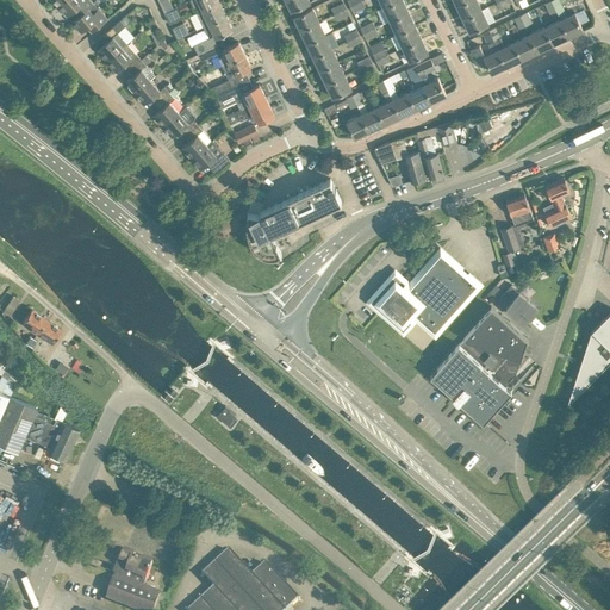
[(93,1),(92,0),(63,0),(58,5),(68,16),(76,8),(80,13),(93,1)]
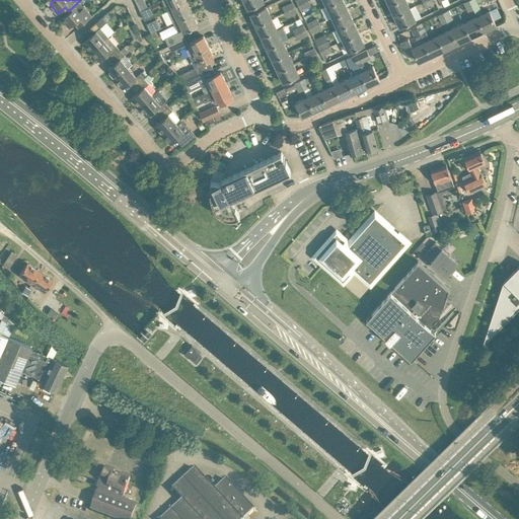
[(244,0),(248,8),(257,4),(264,1),(263,0),(244,0)]
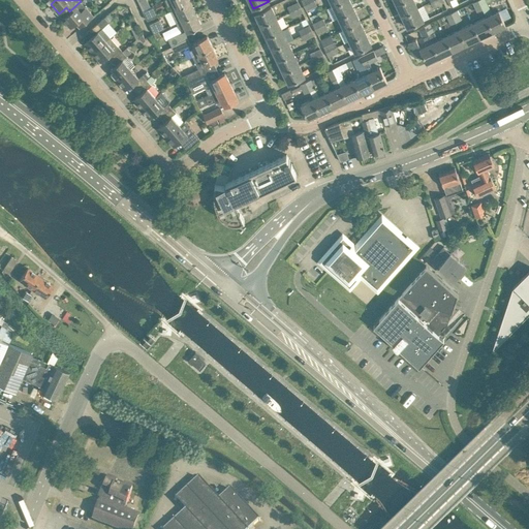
[(314,0),(313,0),(304,4),(307,10),(317,5),(314,0)]
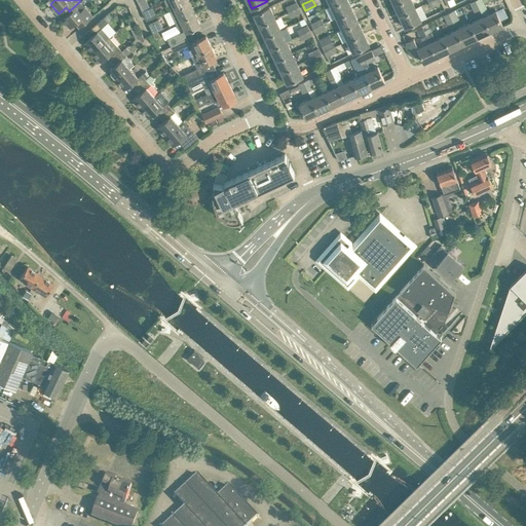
[(336,17),(352,9),(347,0),(341,0),(331,5),(336,17)]
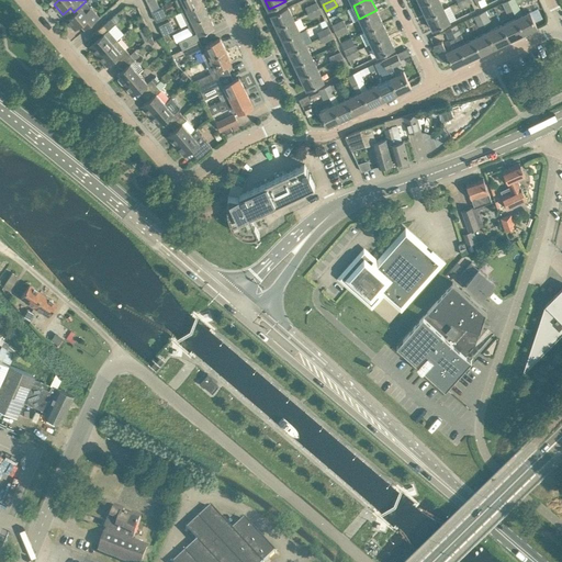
[(427,17),(444,9),(439,0),(428,0),(422,3),(427,17)]
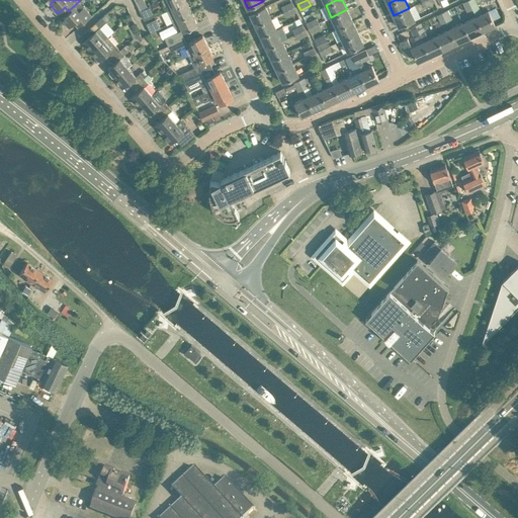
[(467,11),(472,9),(468,0),(466,0),(463,2),(467,11)]
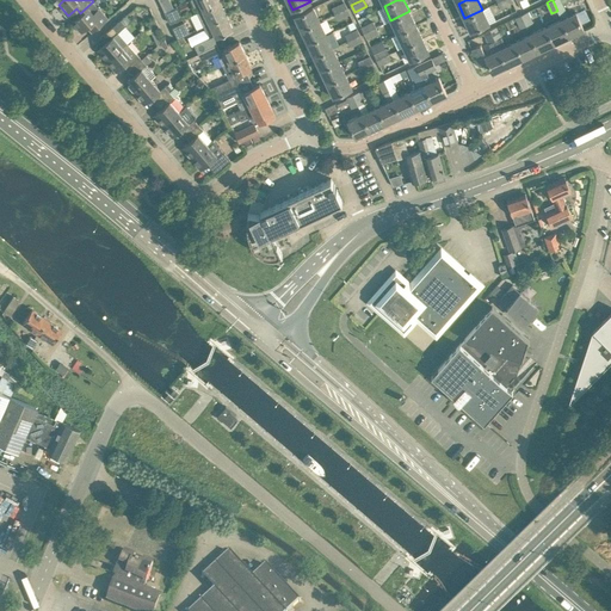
[(569,36),(584,29),(576,12),(568,16),(562,2),(569,0),(553,0),(557,11),(562,18),(569,36)]
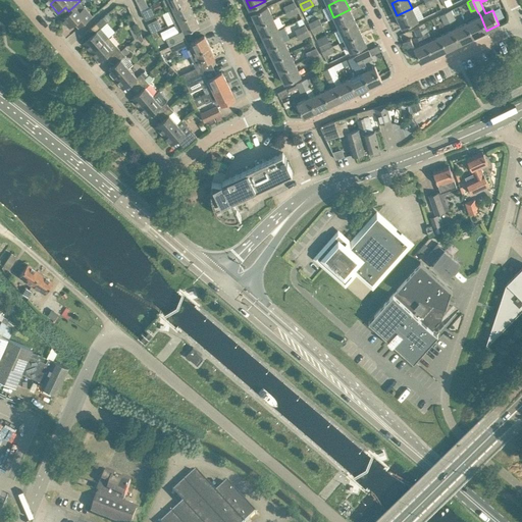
[(79,27),(92,15),(80,1),(68,11),(61,17),(69,27),(76,20),(81,24),(79,27)]
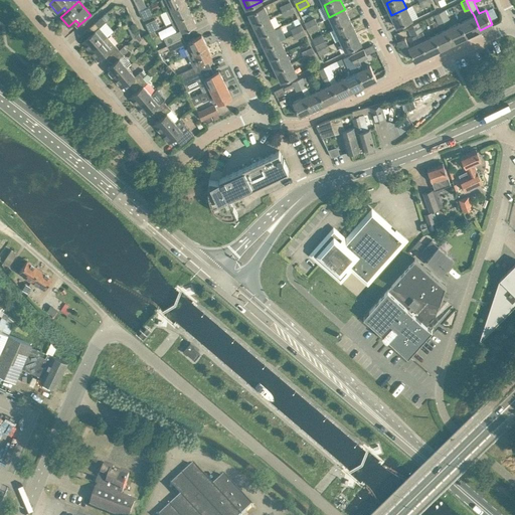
[(172,21),(191,12),(185,1),(171,8),(166,10),(172,21)]
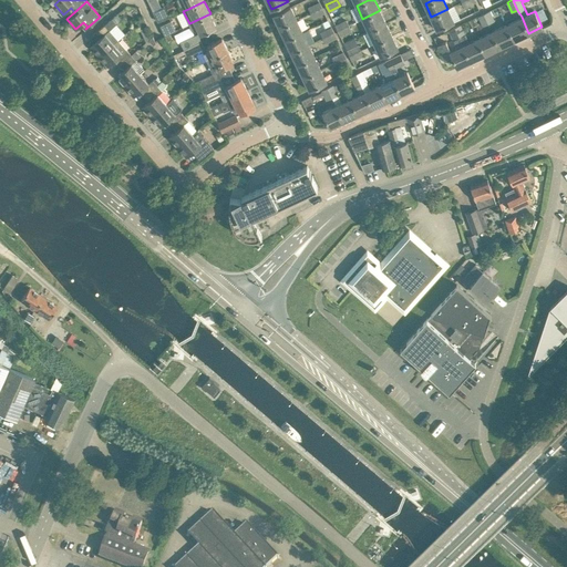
[(311,12),(322,7),(320,1),(308,7),(311,12)]
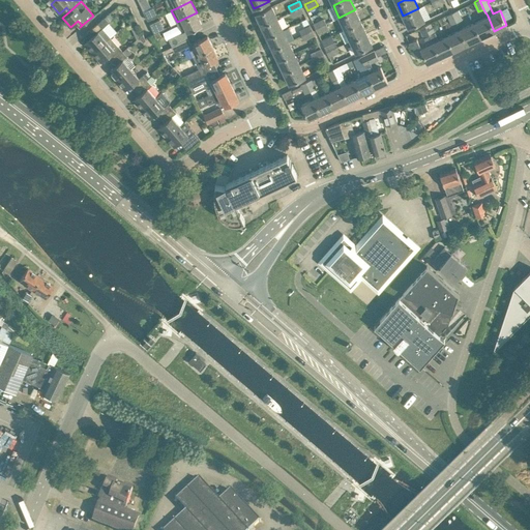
[(148,20),(158,15),(153,5),(144,9),(148,20)]
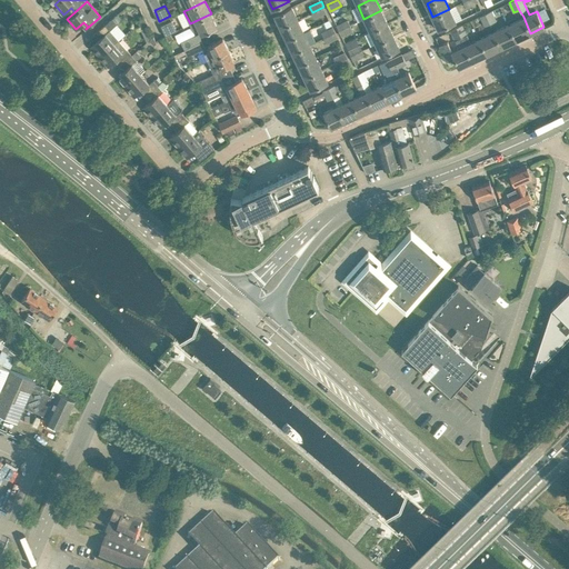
[(281,27),(298,19),(291,7),(275,15),(281,27)]
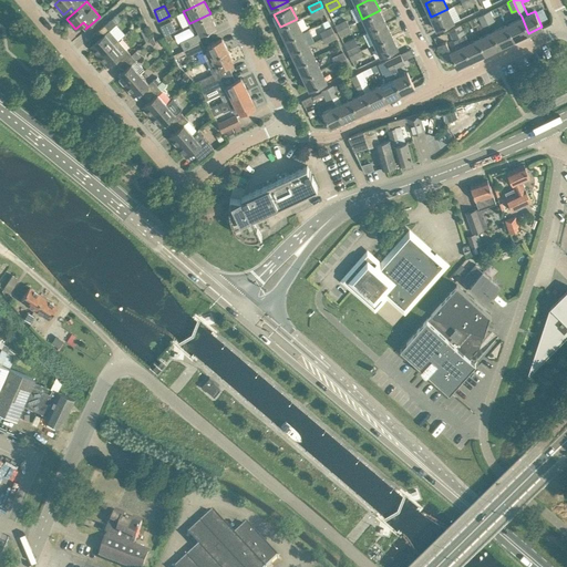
[(322,7),(311,12),(313,18),(326,12),(322,7)]
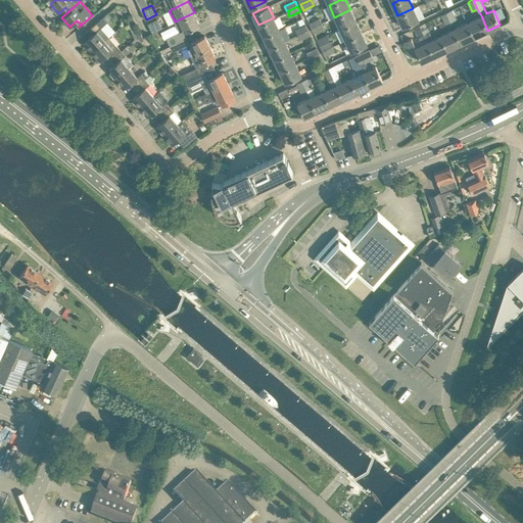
[(403,27),(413,22),(418,19),(413,8),(397,15),(403,27)]
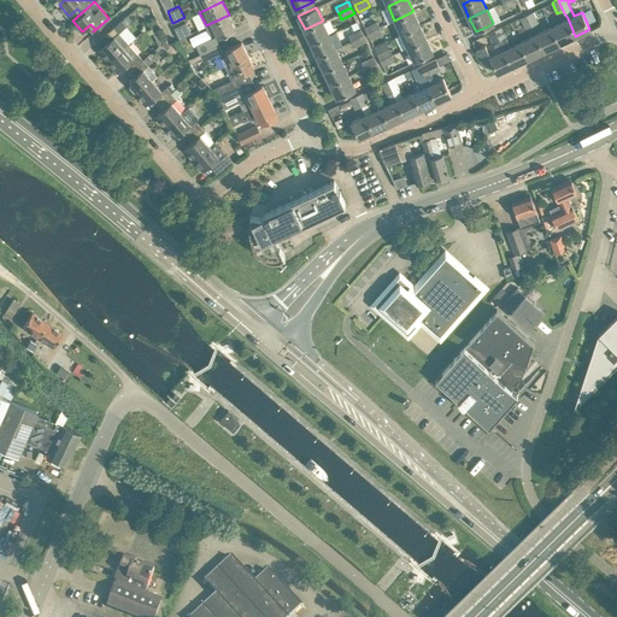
[(401,34),(419,24),(413,11),(394,21),(401,34)]
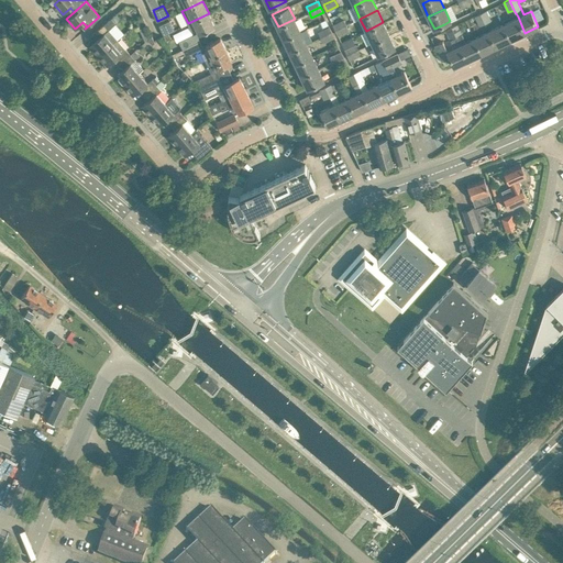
[(481,13),(485,23),(490,20),(486,10),(481,13)]
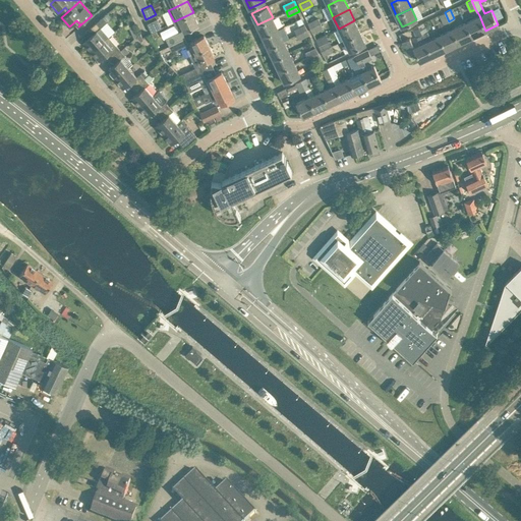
[(173,21),(168,11),(163,13),(168,23),(173,21)]
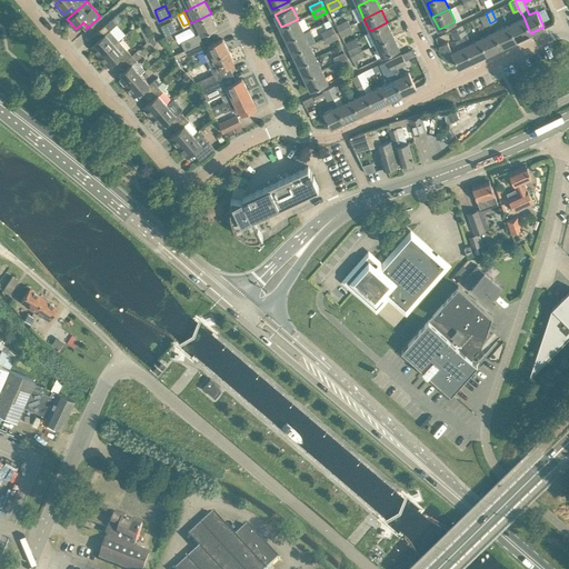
[(201,35),(209,31),(211,30),(210,29),(217,27),(211,13),(190,23),(193,31),(199,29),(201,35)]
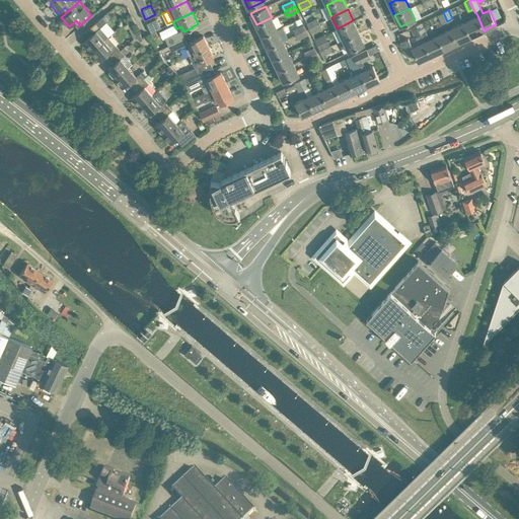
[(444,50),(445,49),(457,43),(450,28),(447,21),(443,12),(437,14),(445,30),(437,34),(444,50)]
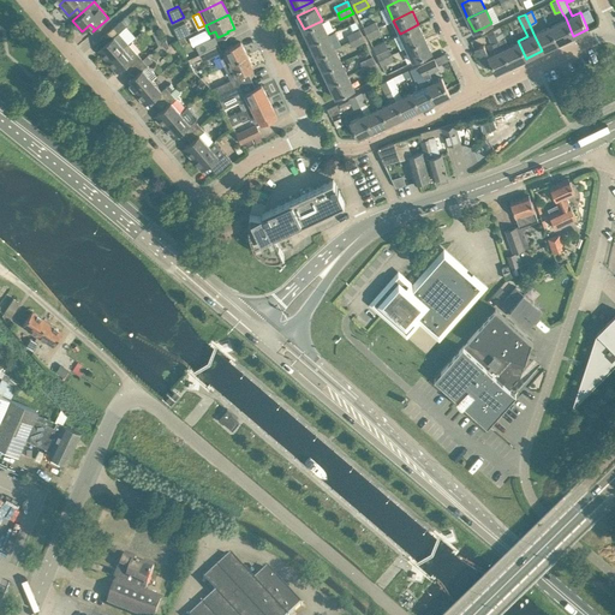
[(557,43),(559,43),(573,36),(566,18),(550,27),(557,43)]
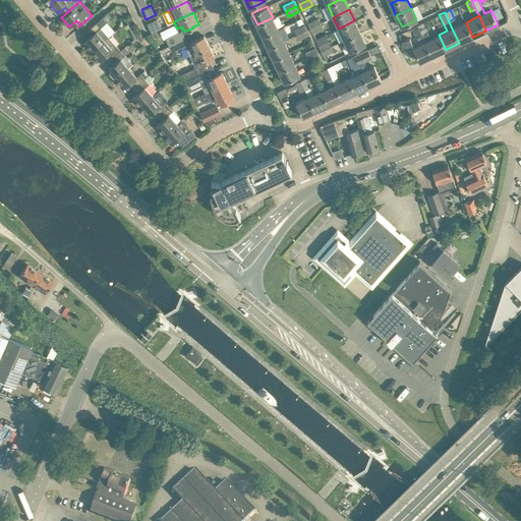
[(109,37),(101,26),(107,21),(103,16),(84,33),(87,32),(91,36),(83,42),(91,52),(109,37)]
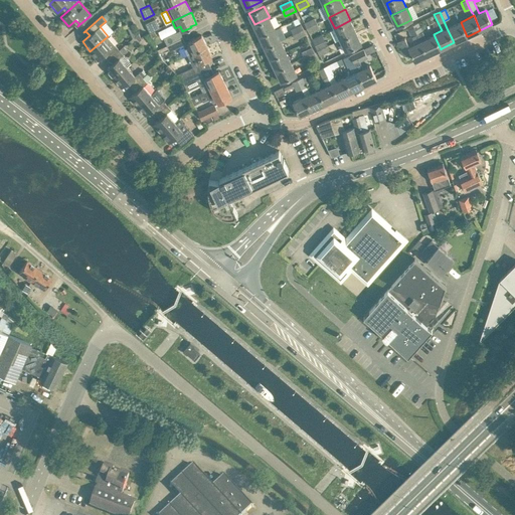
[(128,26),(134,22),(131,16),(126,20),(128,26)]
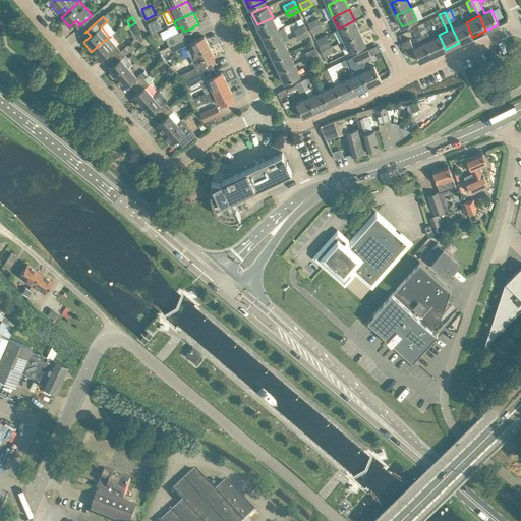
[(263,37),(278,29),(273,17),(257,24),(263,37)]
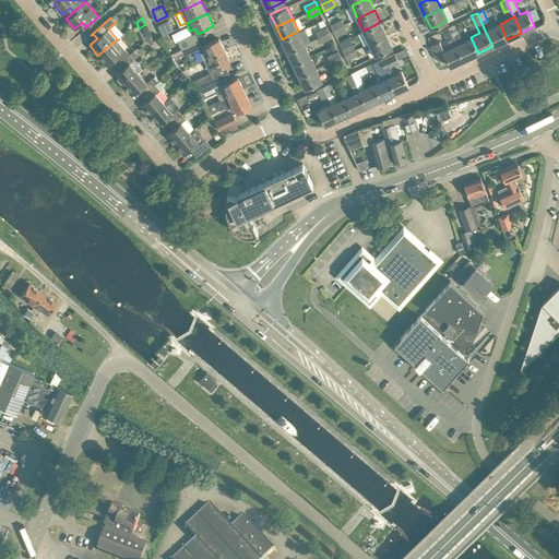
[(333,30),(344,24),(342,19),(331,24),(333,30)]
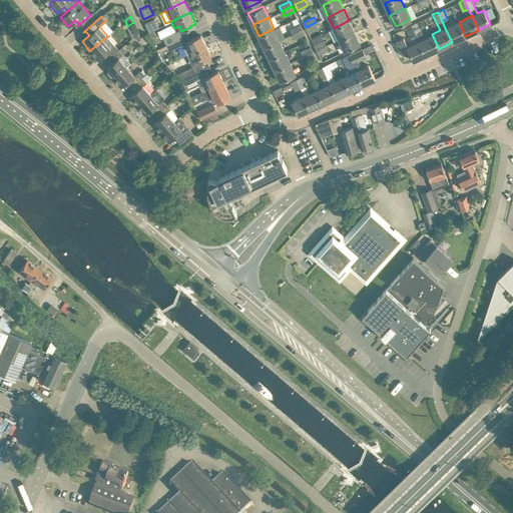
[(149,32),(159,27),(154,18),(145,23),(149,32)]
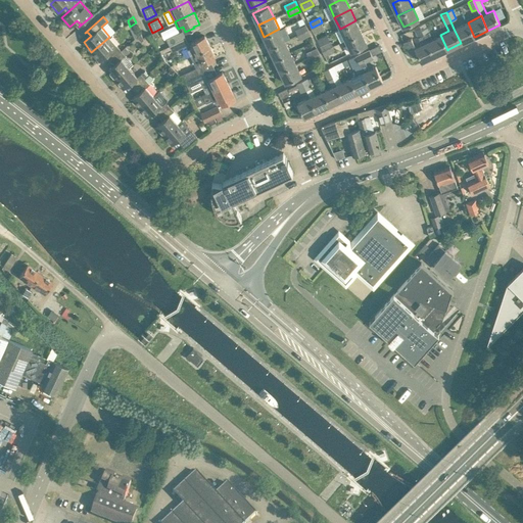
[(345,40),(362,32),(355,20),(340,29),(345,40)]
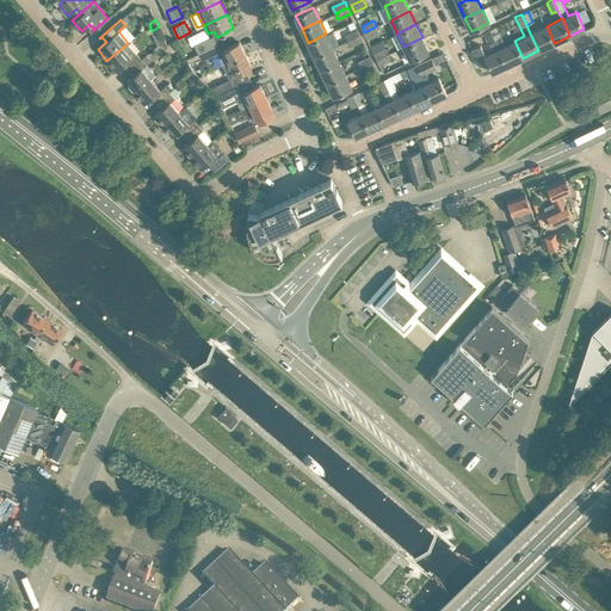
[(376,26),(364,32),(366,38),(380,34),(376,26)]
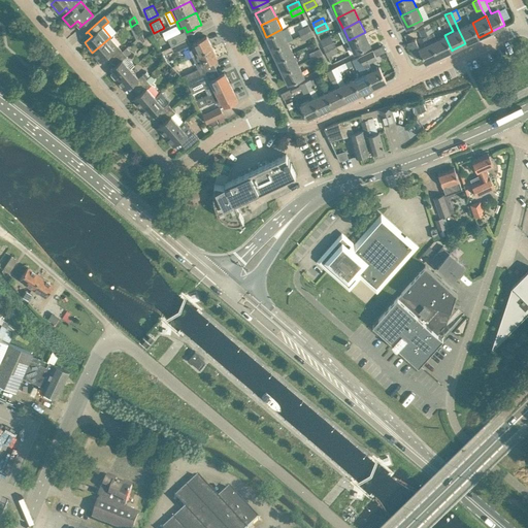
[(424,25),(418,28),(423,37),(428,34),(433,32),(429,23),(424,25)]
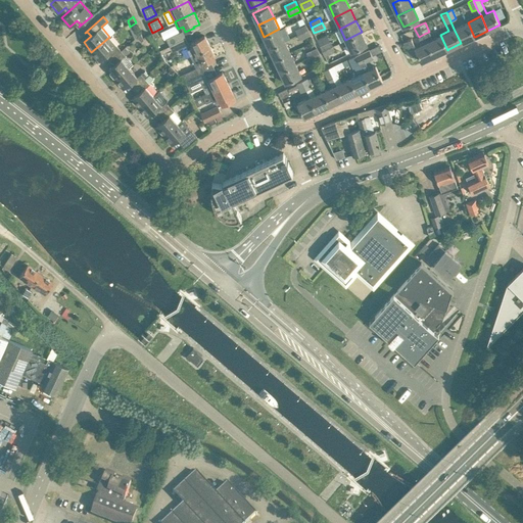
[(461,43),(473,38),(474,37),(468,22),(454,29),(461,43)]
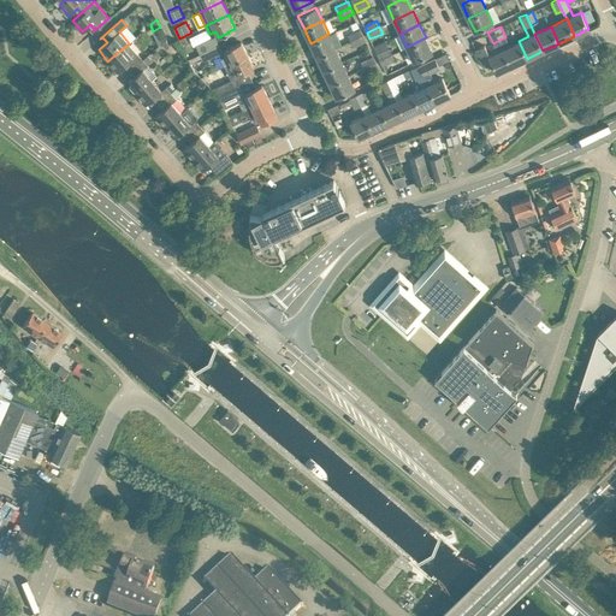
[(350,41),(363,35),(361,29),(348,35),(350,41)]
